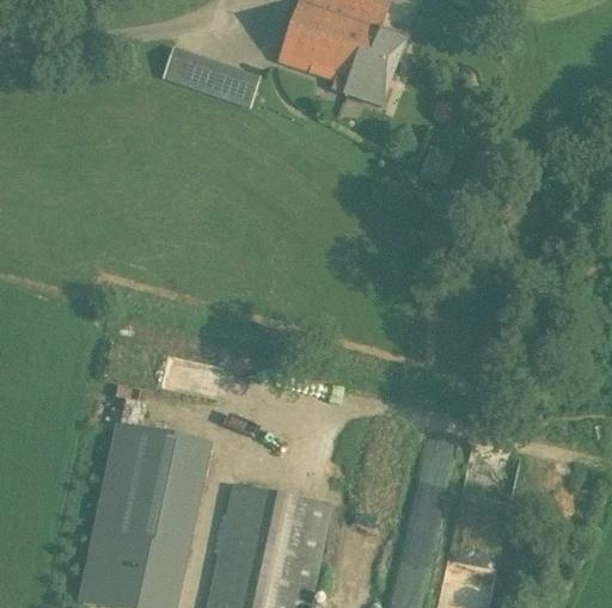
[(381,106),(405,36),(381,28),(391,0),(298,0),(298,2),(279,61),(347,84),(343,94),(381,106)]
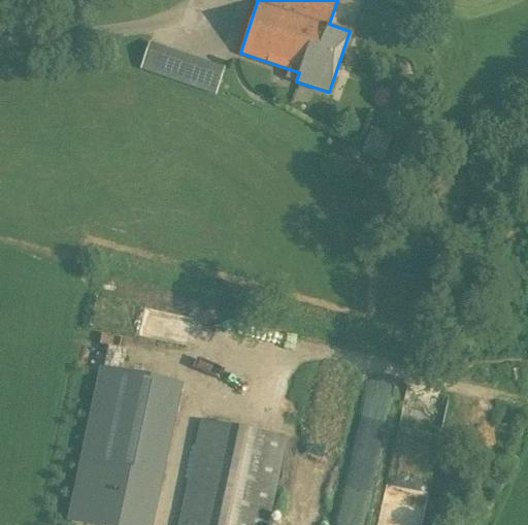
[(215,93),(225,65),(149,39),(139,67),(215,93)]
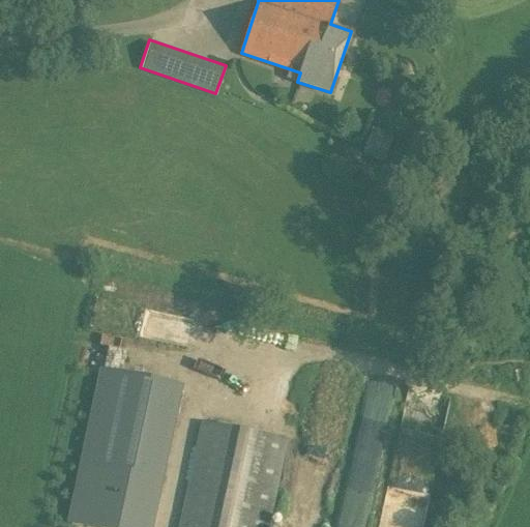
[(383,107),(388,104),(391,94),(389,88),(383,86),(377,89),(374,97),(377,105),(383,107)]
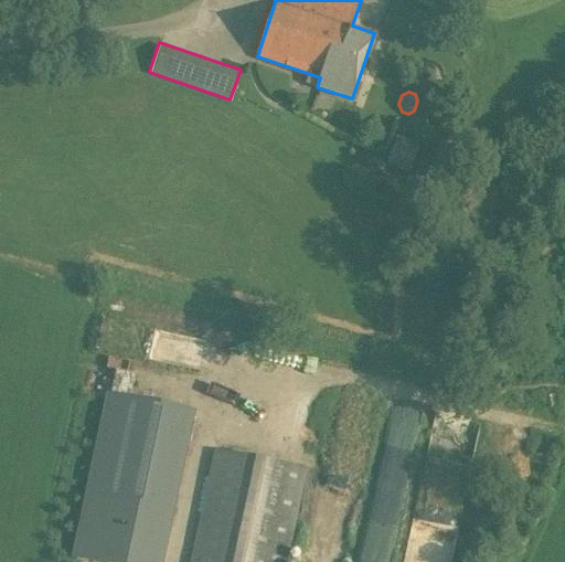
[(408,171),(419,141),(397,133),(386,162),(408,171)]
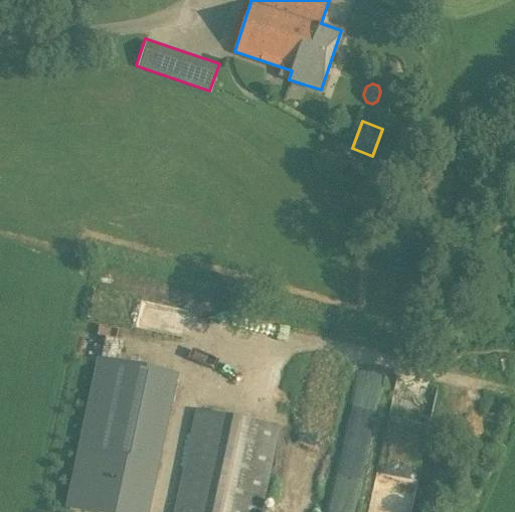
[(403,146),(415,144),(412,126),(400,128),(403,146)]
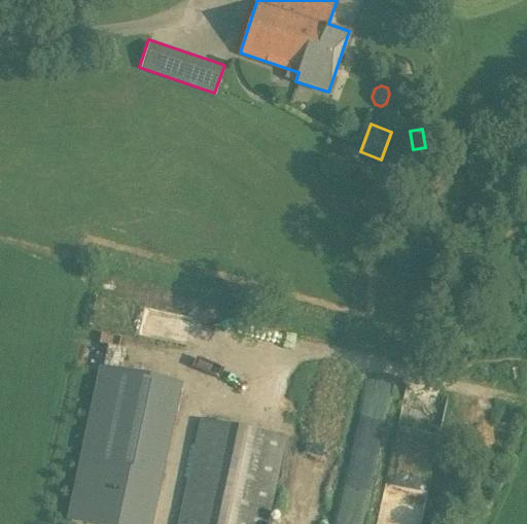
[(145,523),(173,397),(98,382),(67,523),(145,523)]
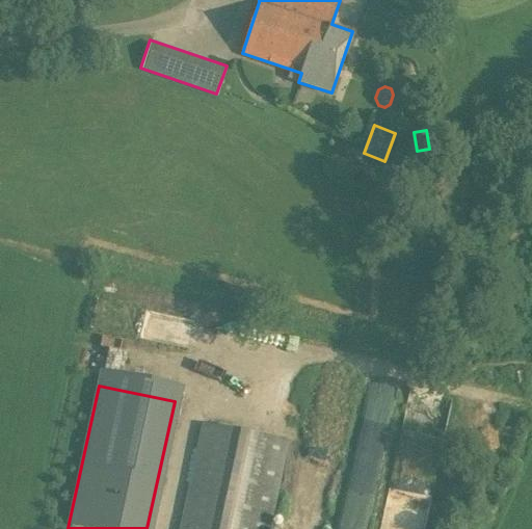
[(269,528),(289,441),(203,421),(179,528),(269,528)]
